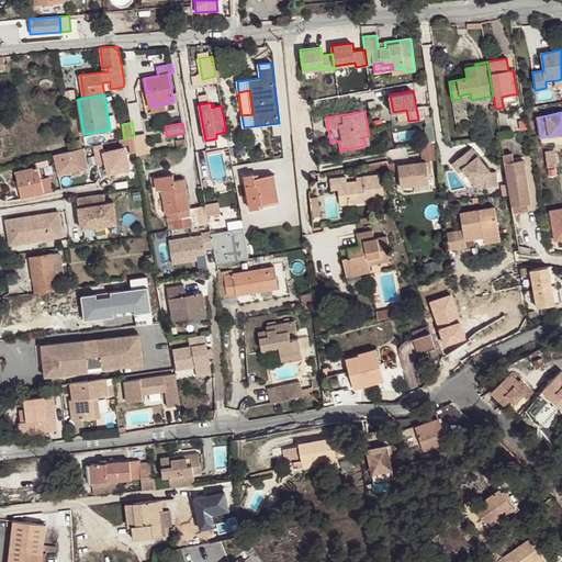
[(435,138),(433,123),(425,124),(427,139),(435,138)]
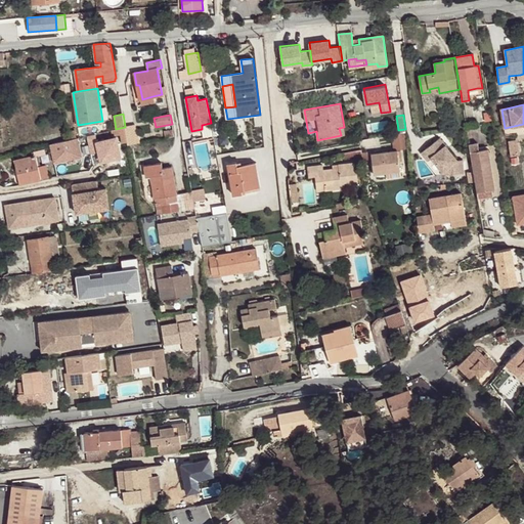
[(8,122),(0,123),(0,148),(3,148),(2,142),(12,140),(8,122)]
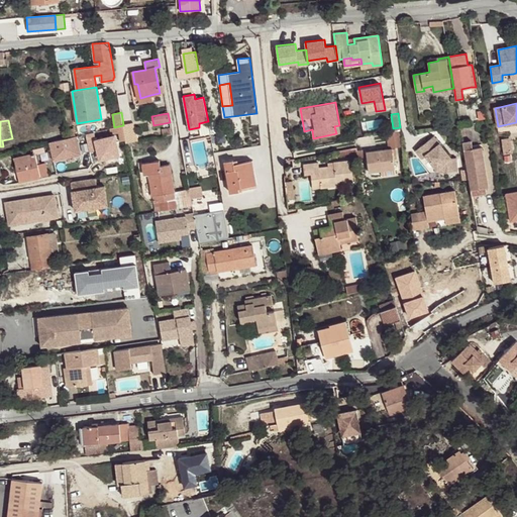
[(123,124),(123,125),(125,140),(126,142),(130,142),(136,141),(133,122),(123,124)]
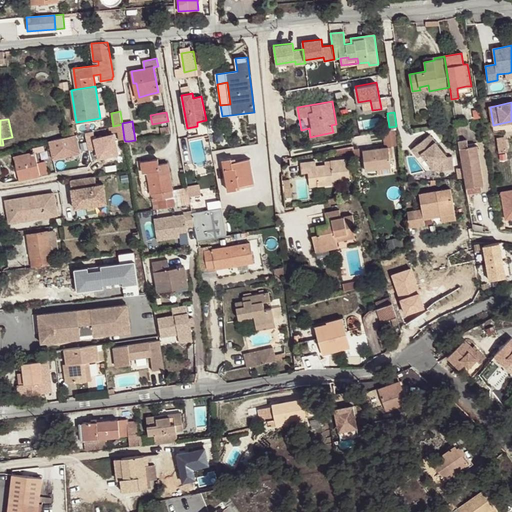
[(124,139),(122,124),(113,126),(109,127),(112,141),(124,139)]
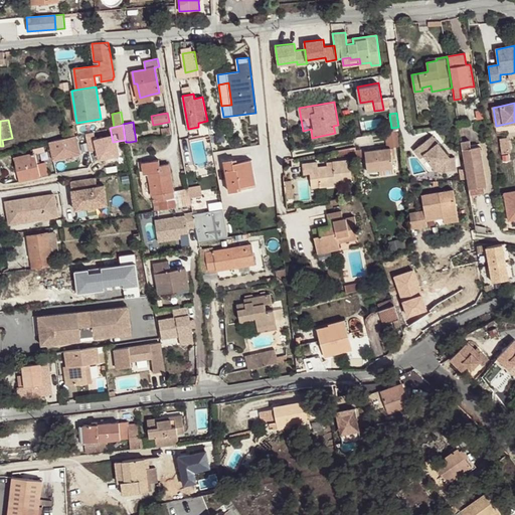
[(66,129),(68,138),(72,137),(75,136),(73,128),(66,129)]
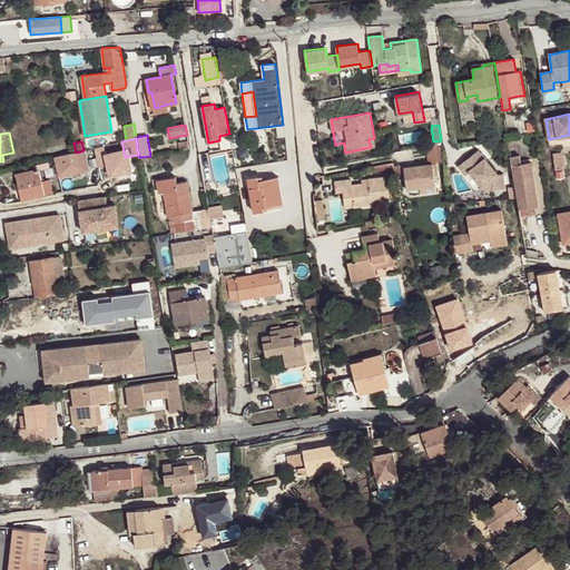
[(503,174),(498,174),(478,150),(459,167),(465,176),(470,173),(482,187),(482,190),(504,188),(503,174)]
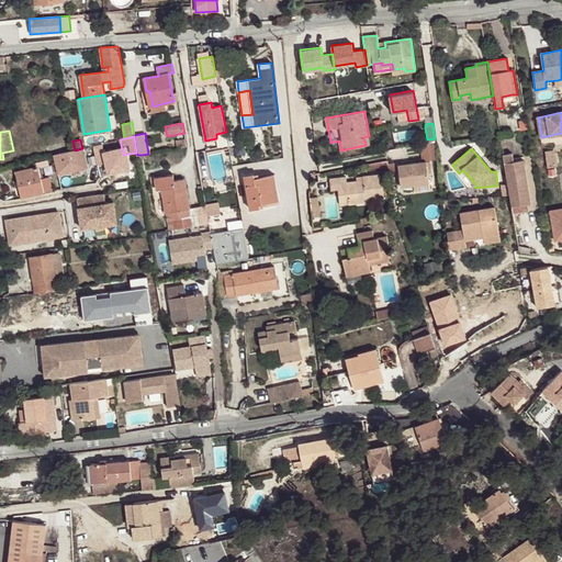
[(79,149),(75,150),(54,155),(58,173),(69,171),(67,164),(79,160),(81,160),(81,158),(79,149)]
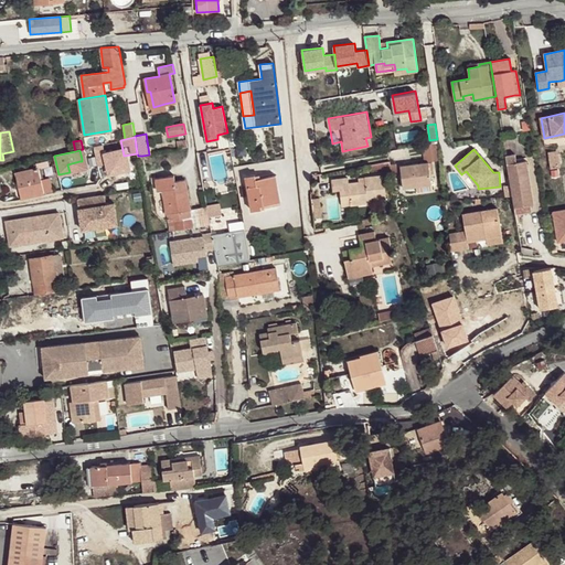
[(548,151),(551,168),(560,167),(557,150),(548,151)]
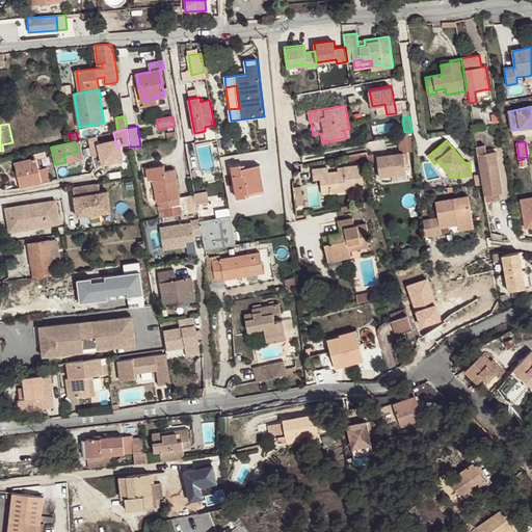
[(217,169),(212,143),(200,145),(205,171),(217,169)]
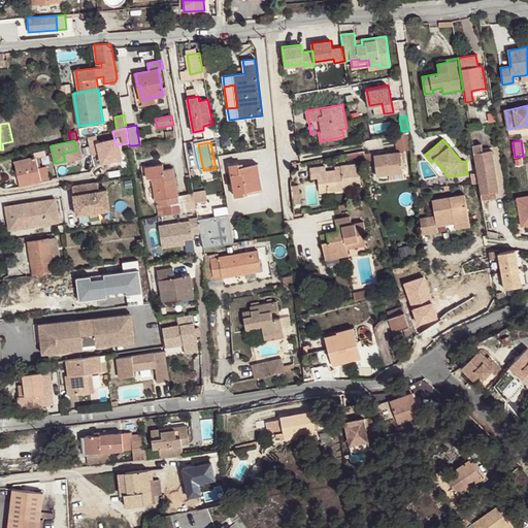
[(482,143),(472,145),(479,184),(481,194),(482,194),(495,191),(498,191),(492,151),(483,152),(482,143)]
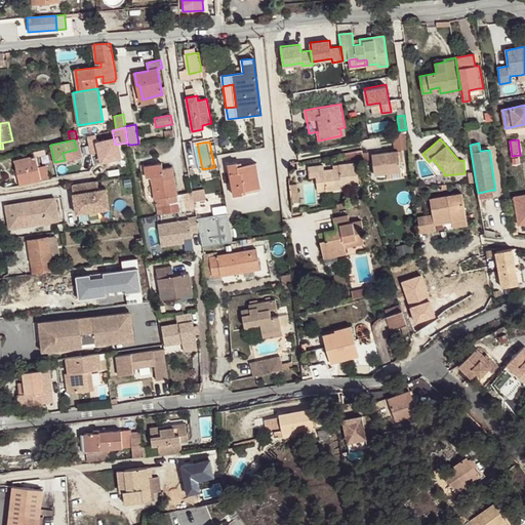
[(121,162),(122,169),(127,168),(124,147),(118,148),(121,162)]
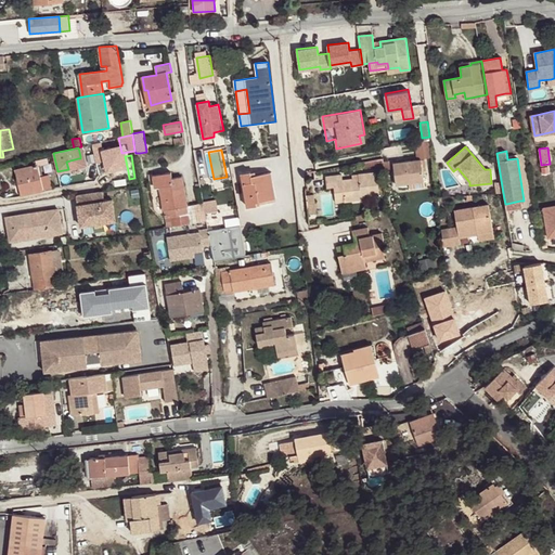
[(383,157),(362,162),(363,167),(377,165),(377,168),(384,167),(384,162),(383,157)]
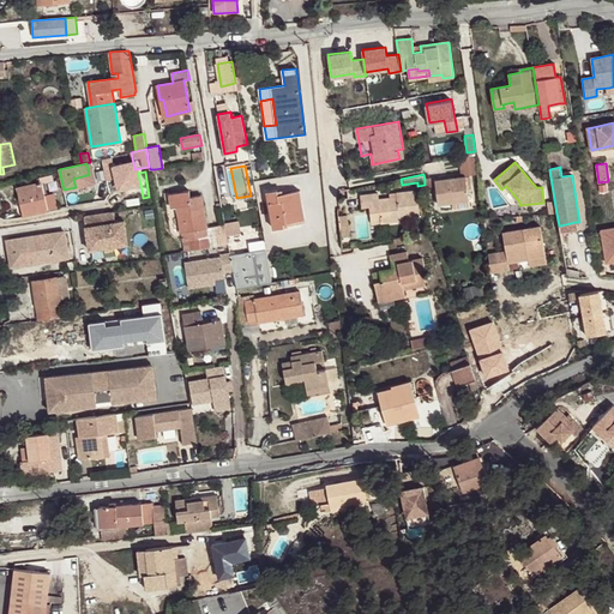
[(89,184),(86,175),(73,179),(76,187),(89,184)]
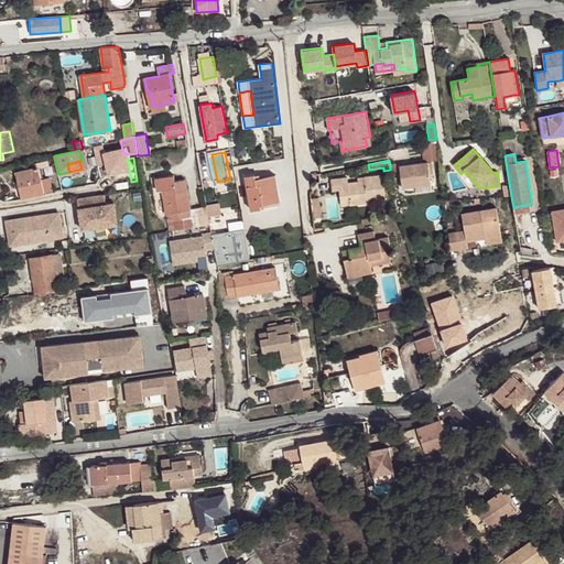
[(416,186),(431,184),(429,162),(400,165),(402,187),(416,186)]
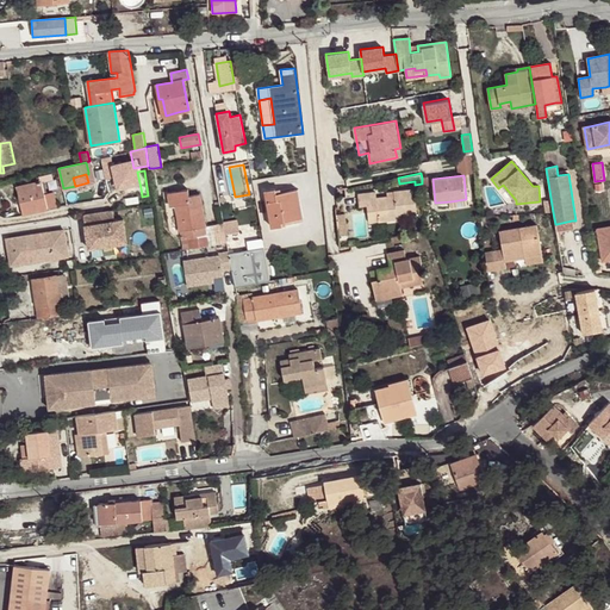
[(51,180),(41,182),(44,194),(54,192),(51,180)]
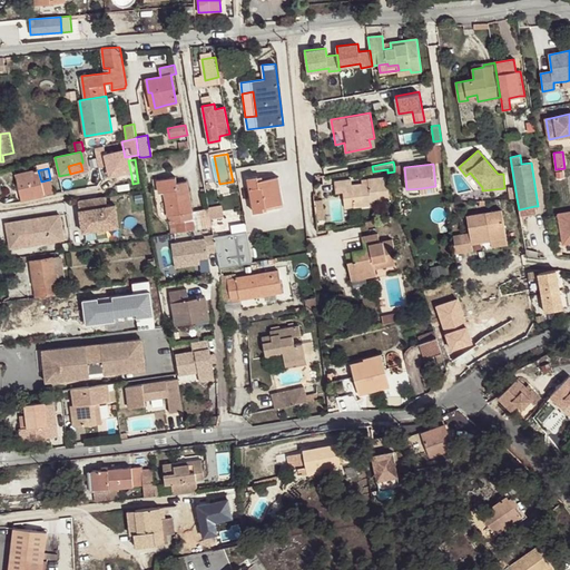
[(38,169),(17,174),(19,186),(22,185),(26,199),(43,196),(43,194),(52,193),(50,179),(41,182),(38,170),(38,169)]
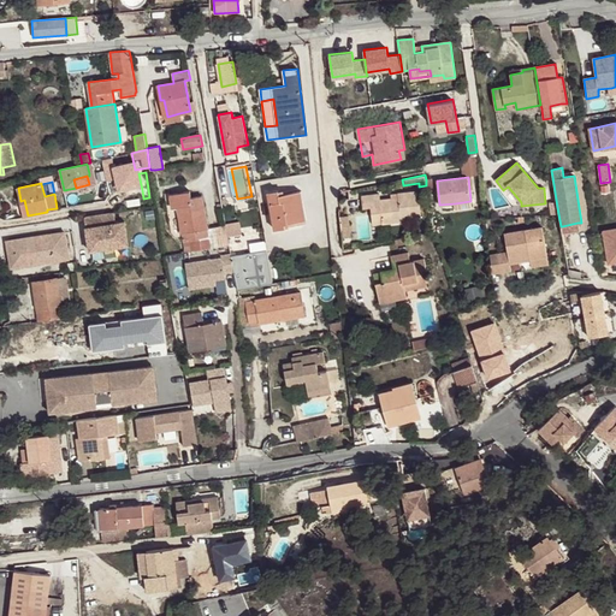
[(229,246),(226,225),(208,229),(202,196),(190,199),(189,191),(170,195),(172,207),(178,206),(184,241),(195,240),(196,250),(229,246)]
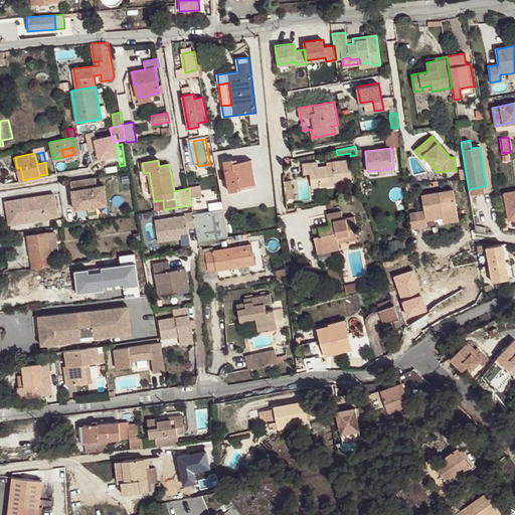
[(237,187),(250,184),(245,161),(232,163),(232,160),(223,161),(229,191),(237,189),(237,187)]
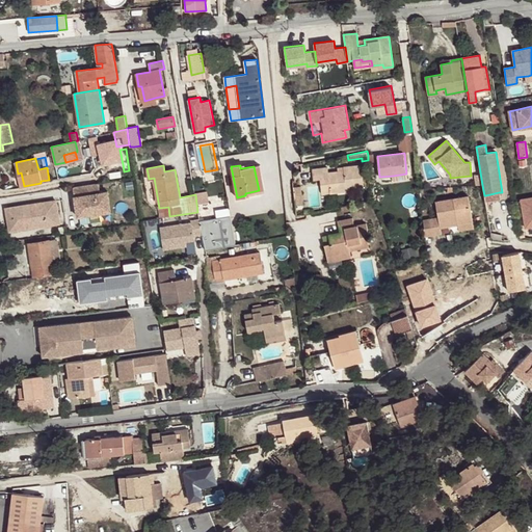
[(264,190),(260,165),(254,166),(259,190),(264,190)]
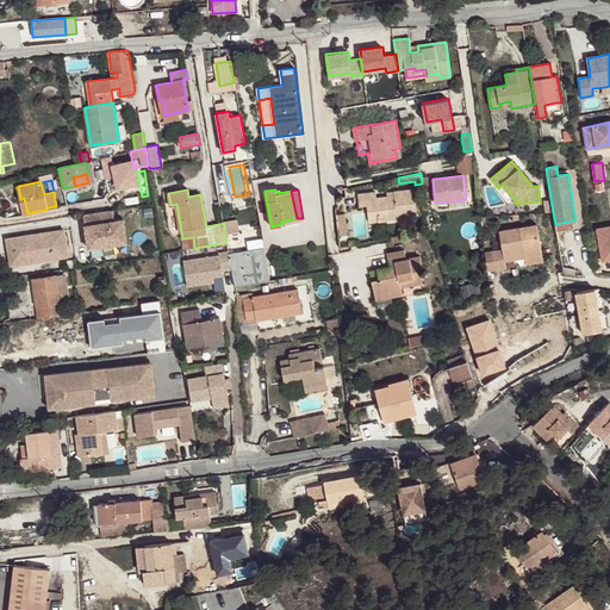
[(398,217),(416,216),(414,190),(394,191),(394,195),(388,197),(377,198),(375,192),(359,194),(360,205),(367,205),(368,216),(378,216),(379,221),(398,219),(398,217)]
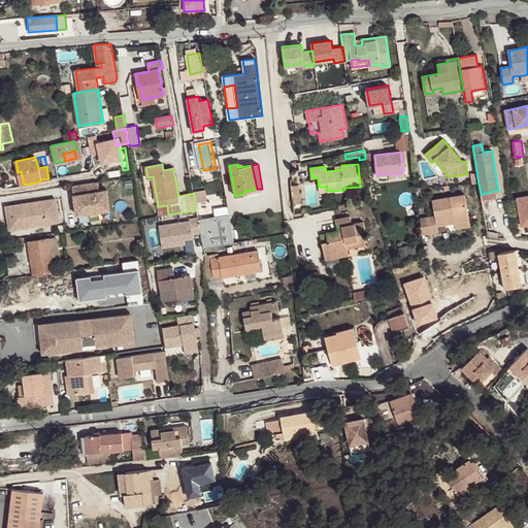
[(98,182),(72,186),(77,215),(90,212),(97,211),(110,209),(107,190),(99,191),(98,182)]
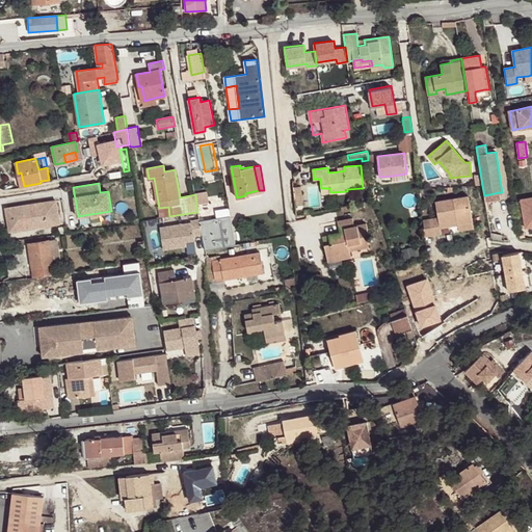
[(301,186),(293,187),(295,205),(303,205),(301,186)]
